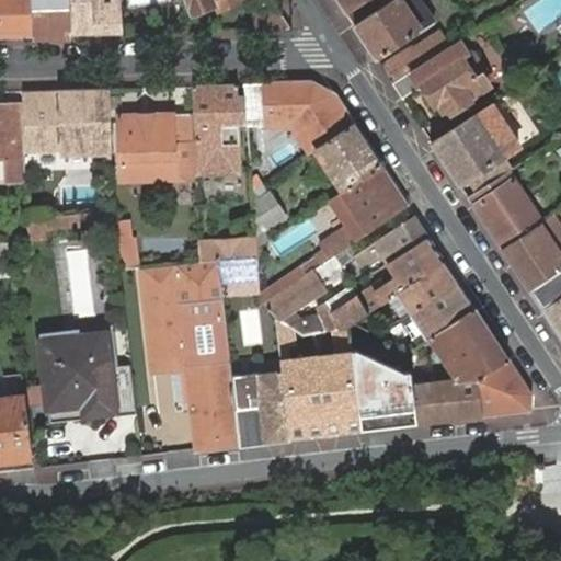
[(32,0),(0,0),(0,36),(34,35),(32,0)]
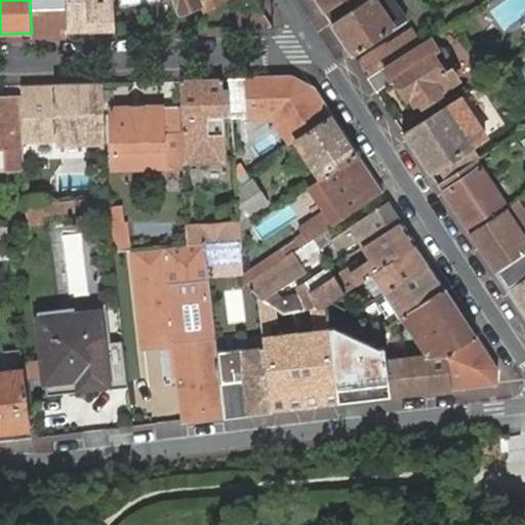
[(67,33),(66,0),(30,0),(32,33),(67,33)]
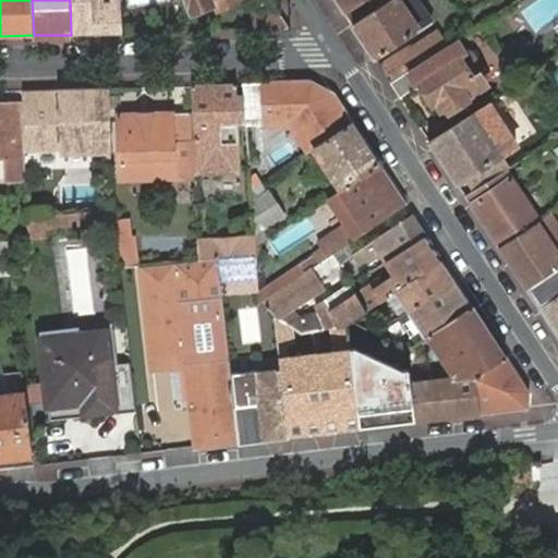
[(70,0),(71,35),(87,34),(86,7),(84,7),(83,0),(70,0)]
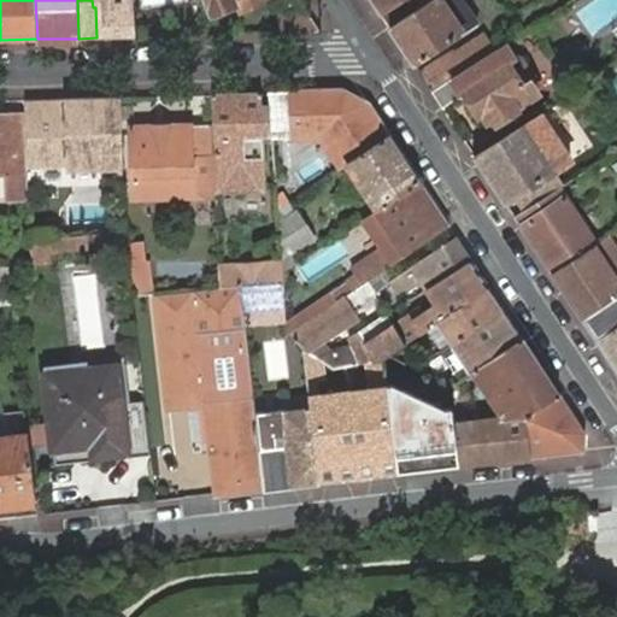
[(135,17),(133,0),(124,0),(127,18),(135,17)]
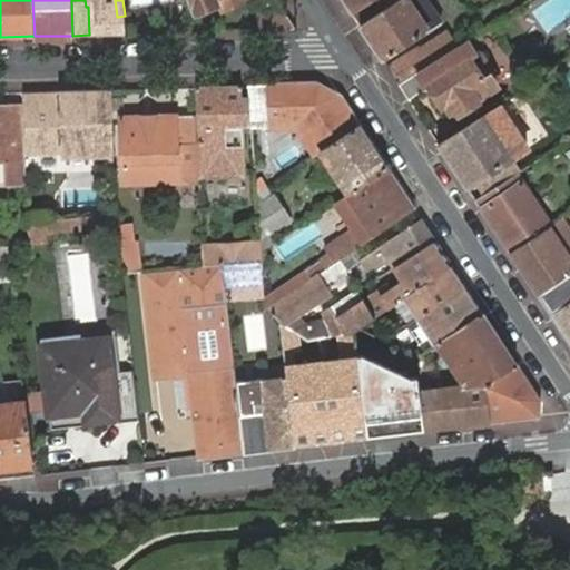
[(179,0),(180,1),(180,0),(190,0),(195,13),(217,5),(218,3),(222,11),(232,8),(247,0),(179,0)]
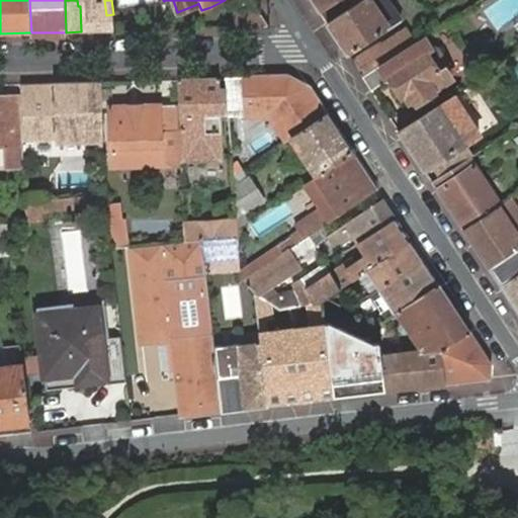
[(311,0),(320,13),(327,23),(361,0),(311,0)]
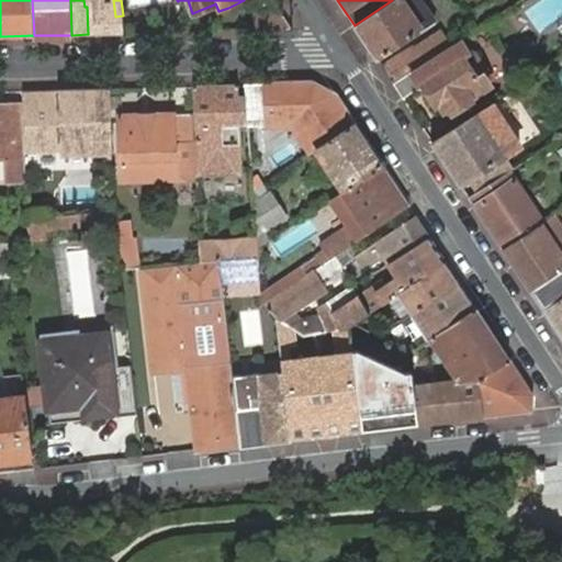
[(392,0),(355,25),(378,59),(422,31),(435,22),(420,0),(392,0)]
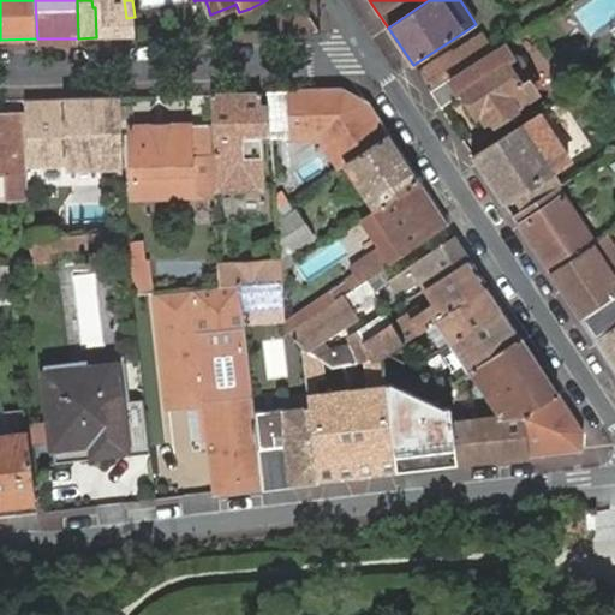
[(320,30),(308,13),(278,16),(278,23),(272,23),(272,33),(320,30)]
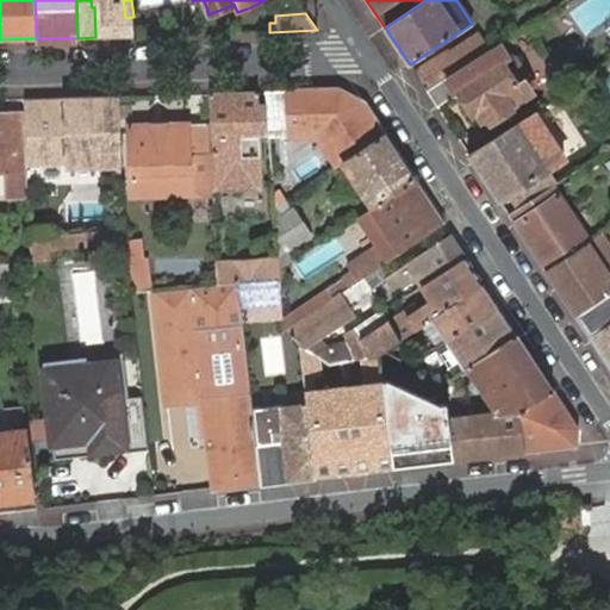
[(427,91),(490,49),(479,32),(449,54),(447,51),(415,72),(427,91)]
